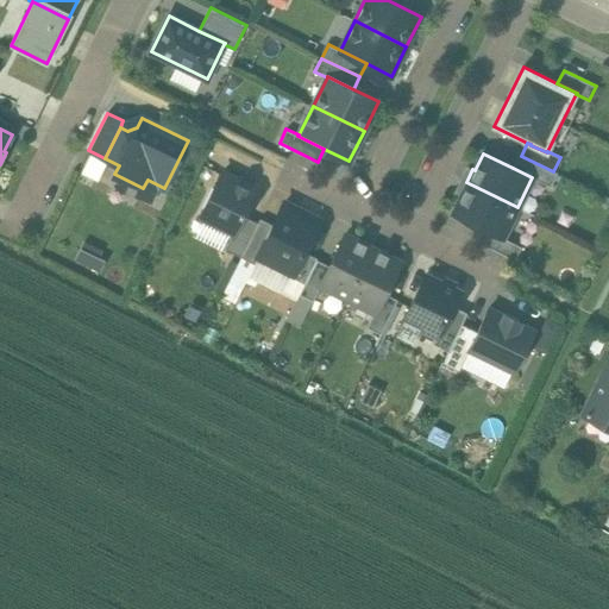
[(521,156),(519,155),(513,168),(532,177),(551,187),(557,174),(553,171),(521,156)]
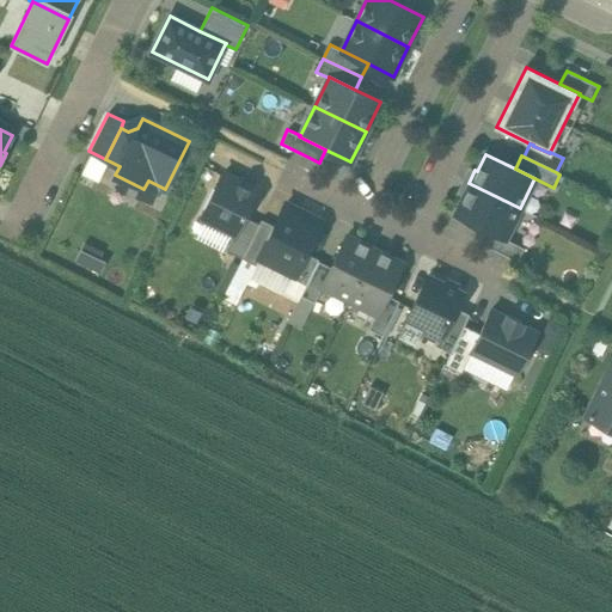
[(257,190),(222,173),(201,216),(236,233),(244,216),(257,190)]
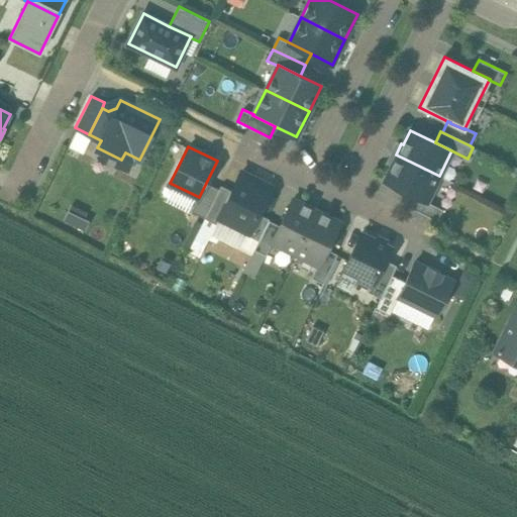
[(439,176),(396,154),(390,166),(392,167),(385,181),(410,193),(426,201),(439,176)]
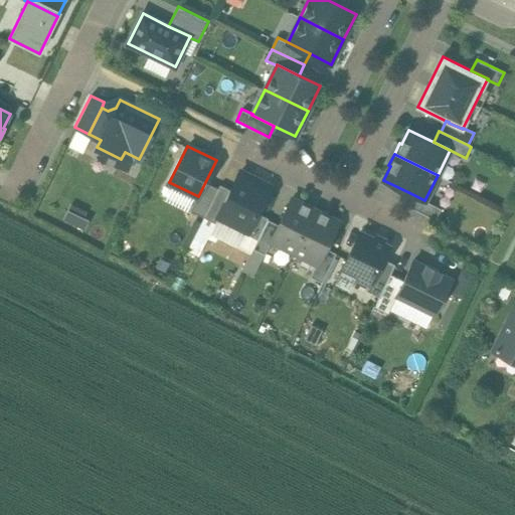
[(270,187),(239,172),(230,190),(218,215),(219,215),(247,229),(248,230),(258,213),(270,187)]
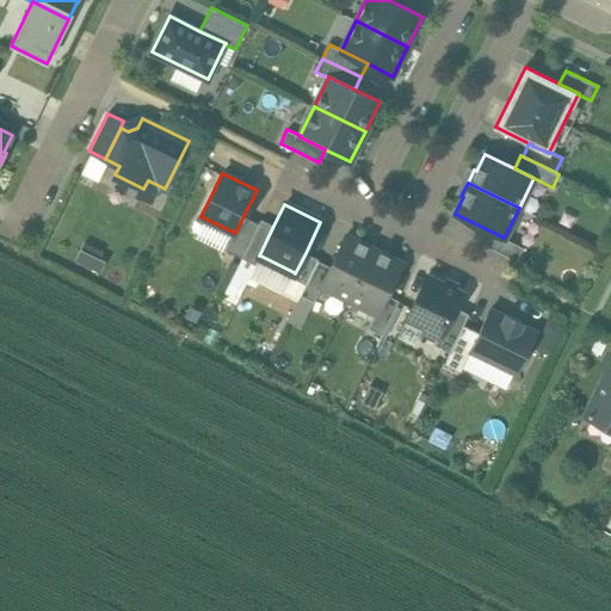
[(244,216),(235,233),(227,250),(242,257),(259,223),(244,216)]
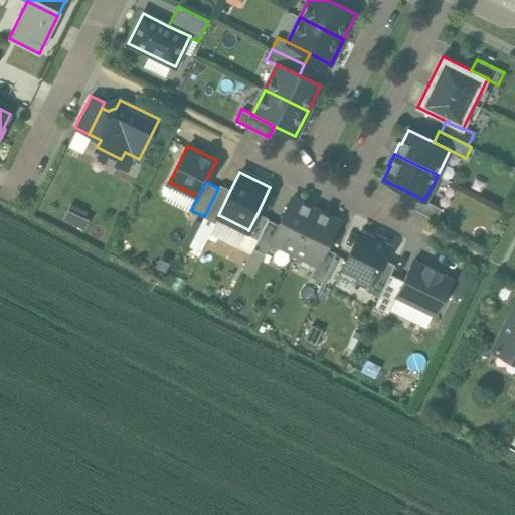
[(218,188),(204,216),(215,222),(219,215),(218,215),(230,190),(220,184),(218,188)]
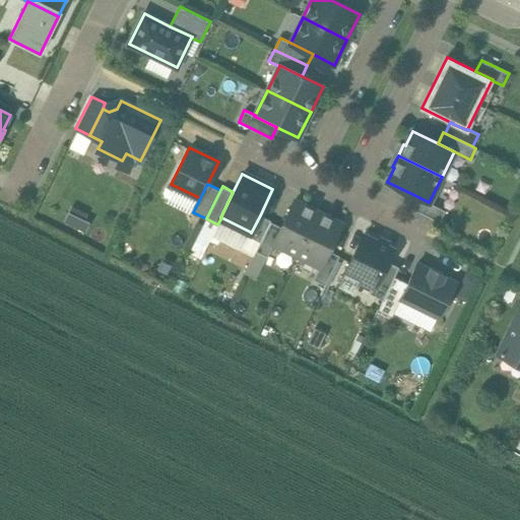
[(429,202),(412,194),(406,205),(439,221),(445,210),(429,202)]
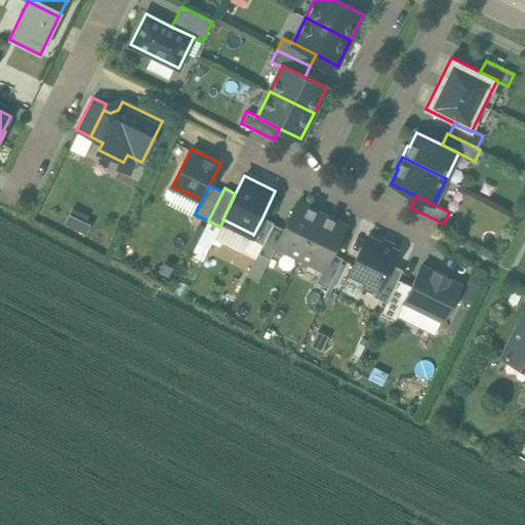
[(321,213),(297,201),(284,229),(276,246),(277,246),(299,257),(321,213)]
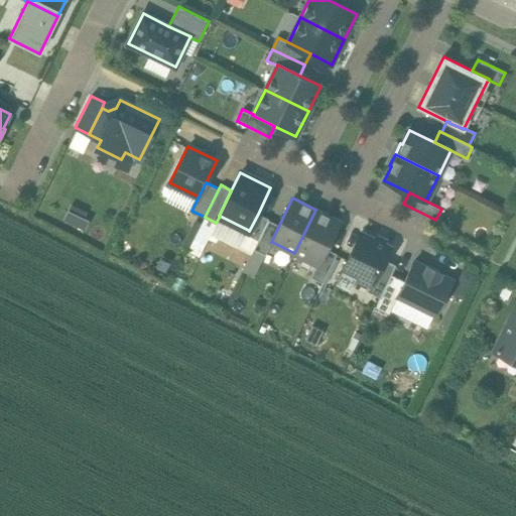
[(85,229),(90,219),(71,209),(65,219),(85,229)]
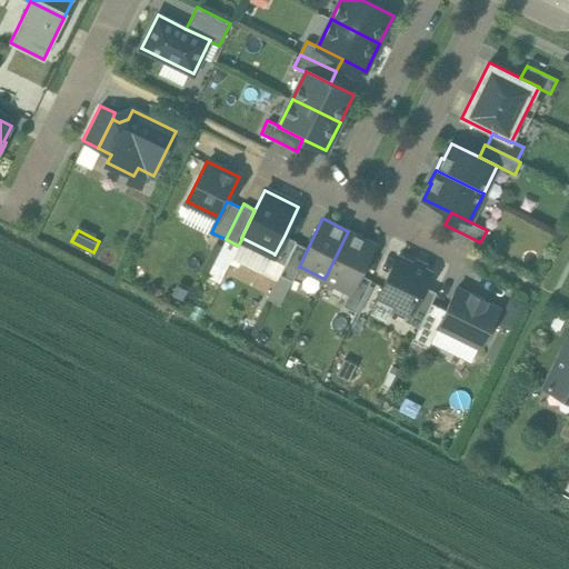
[(348,231),(325,279),(349,291),(350,292),(359,273),(375,243),(348,231)]
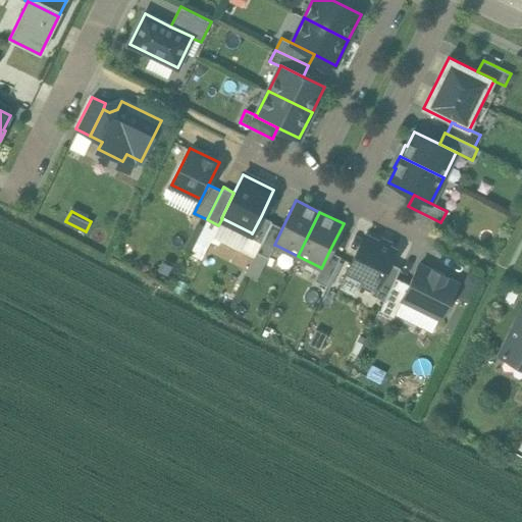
[(261,216),(252,233),(251,232),(249,238),(261,243),(271,222),(272,221),(261,216)]
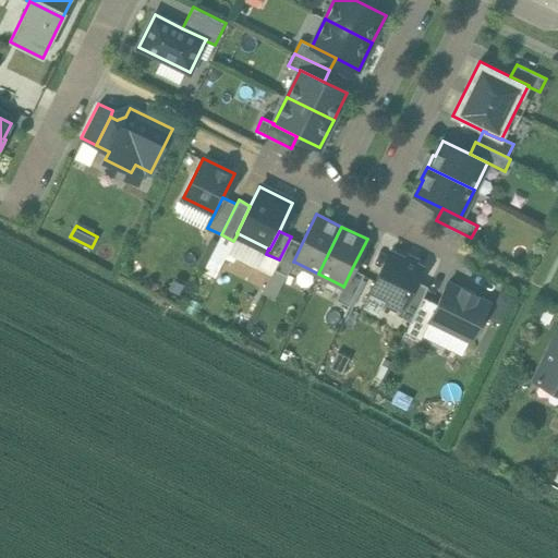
[(279,259),(275,269),(287,276),(294,262),(293,262),(302,243),(290,238),(279,259)]
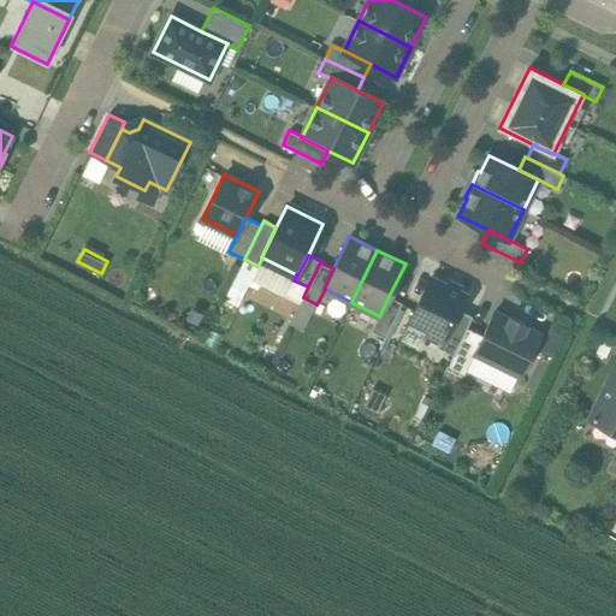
[(466,294),(431,277),(409,320),(427,329),(425,332),(440,341),(442,342),(458,309),(466,294)]
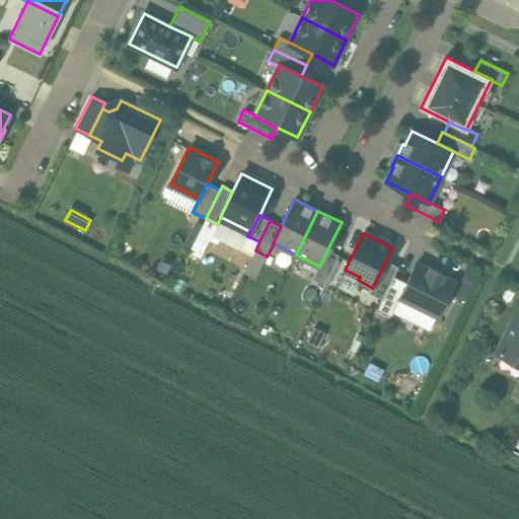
[(327,249),(319,267),(318,266),(312,279),(324,284),(339,255),(327,249)]
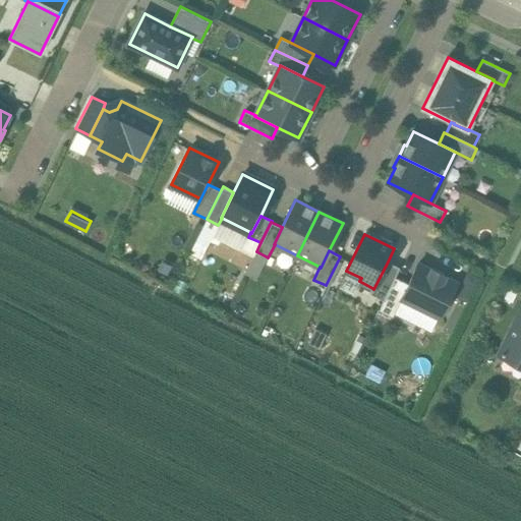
[(388,262),(373,289),(372,288),(370,293),(384,300),(400,268),(388,262)]
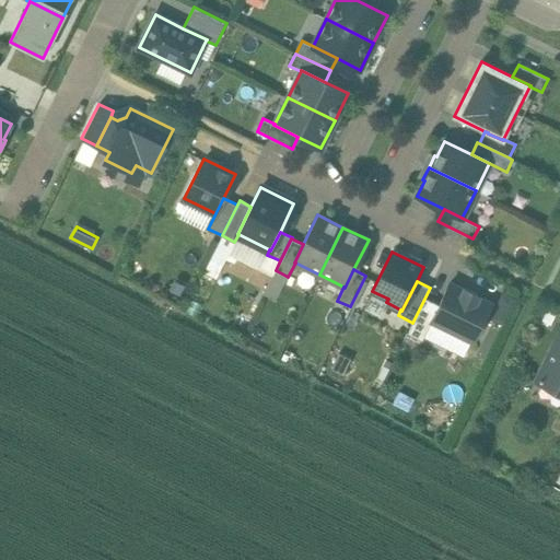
[(464,290),(450,283),(439,304),(431,321),(432,322),(445,328),(473,341),(491,304),(477,296),(478,294),(465,288),(464,290)]
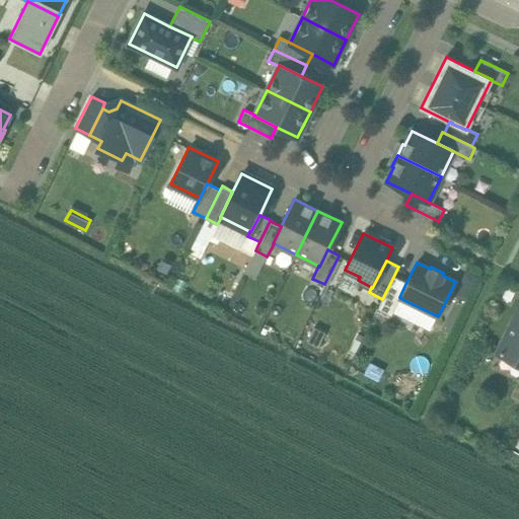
[(406,282),(394,276),(378,309),(391,315),(400,298),(399,297),(406,282)]
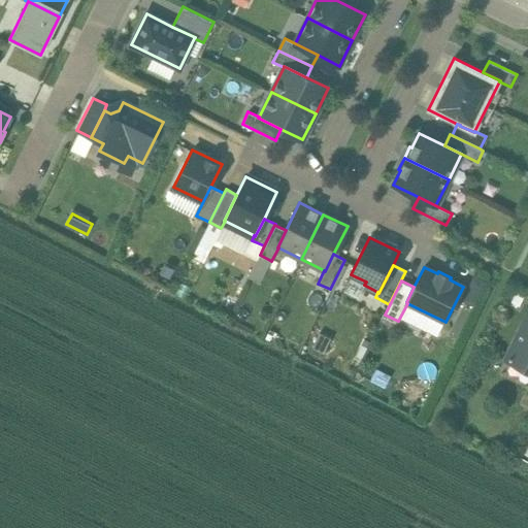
[(527,316),(506,358),(527,368),(527,316)]
